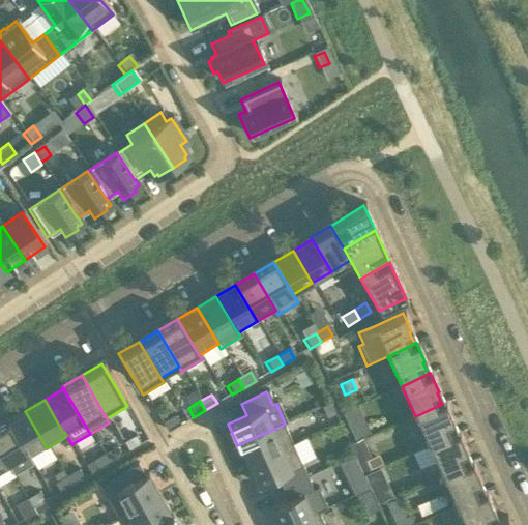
[(424,448),(429,446),(456,434),(455,433),(450,423),(452,421),(443,403),(441,403),(442,404),(415,416),(410,418),(424,448)]
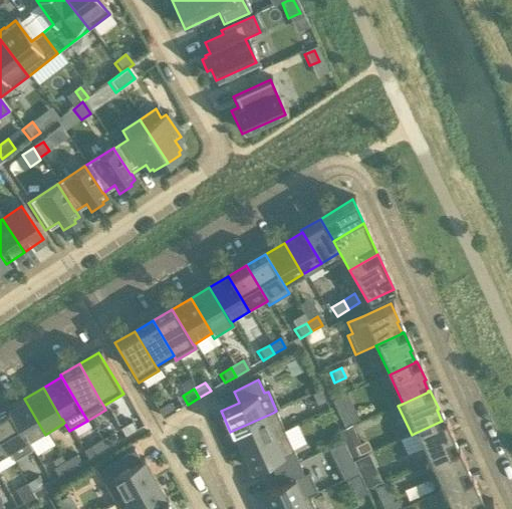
[(324,404),(319,392),(309,396),(315,408),(324,404)]
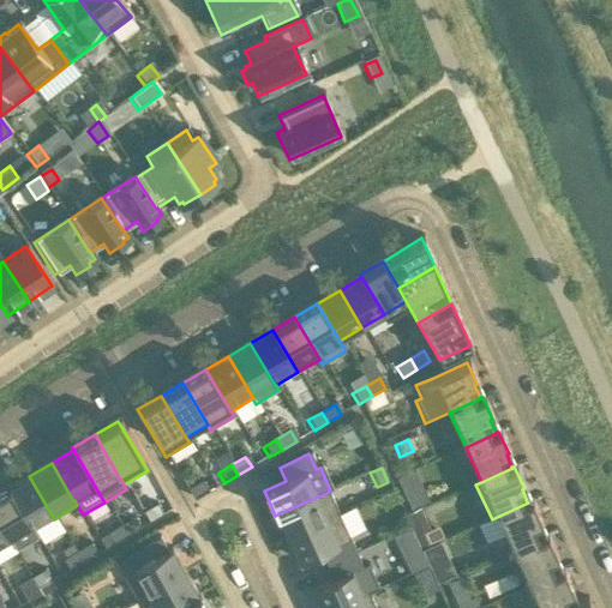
[(397,479),(411,511),(427,503),(414,471),(397,479)]
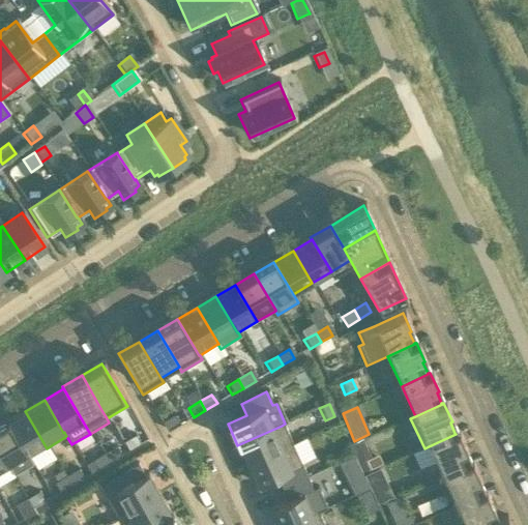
[(47,448),(25,411),(5,423),(27,460),(28,460),(47,448)]
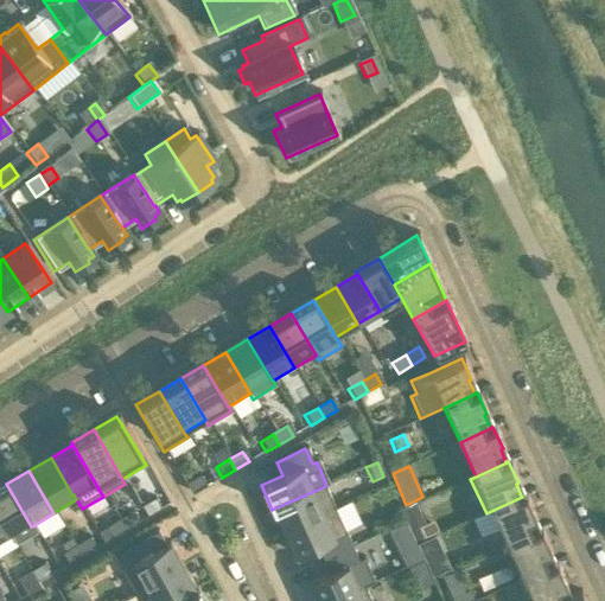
[(190,497),(205,487),(198,477),(184,485),(190,497)]
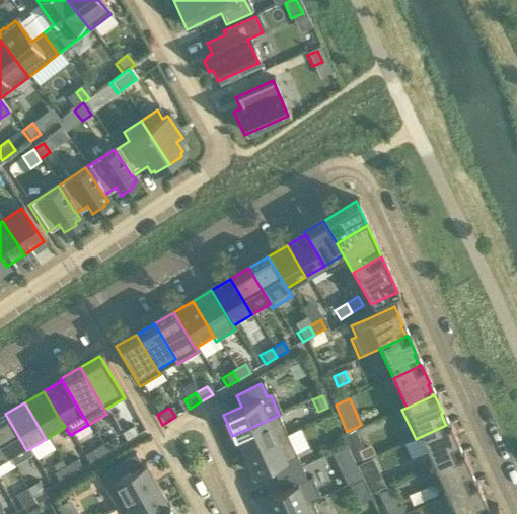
[(26,450),(5,414),(0,417),(0,448),(5,457),(6,456),(12,467),(30,456),(27,450),(26,450)]
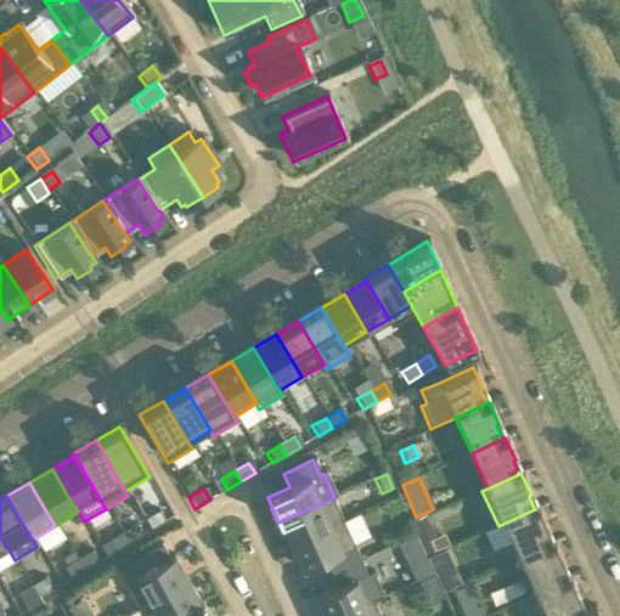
[(342,524),(331,499),(279,523),(289,547),(342,524)]
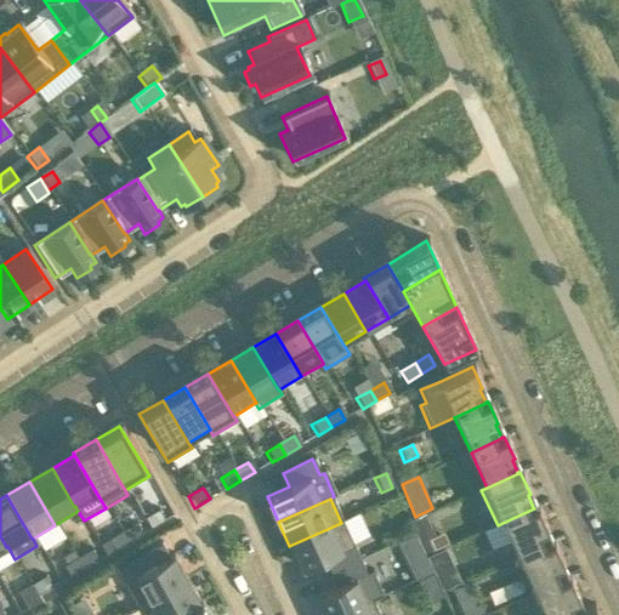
[(498,525),(489,529),(505,564),(518,558),(550,544),(550,542),(544,530),(546,529),(535,506),(533,507),(534,508),(503,523),(498,525)]
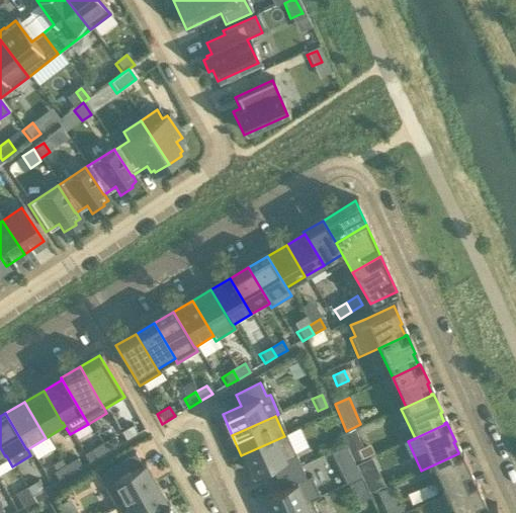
[(136,436),(131,428),(119,434),(124,443),(136,436)]
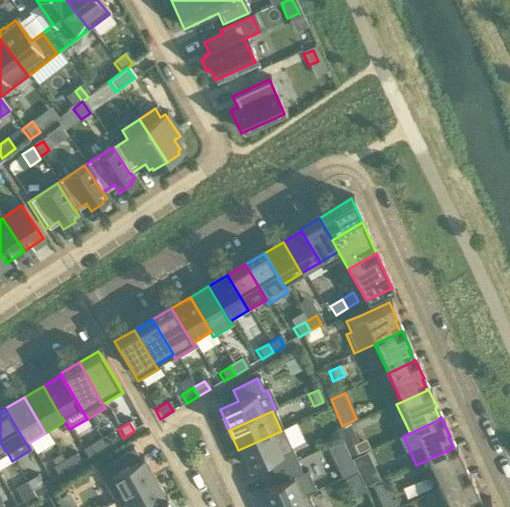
[(293,446),(304,442),(296,424),(286,429),(293,446)]
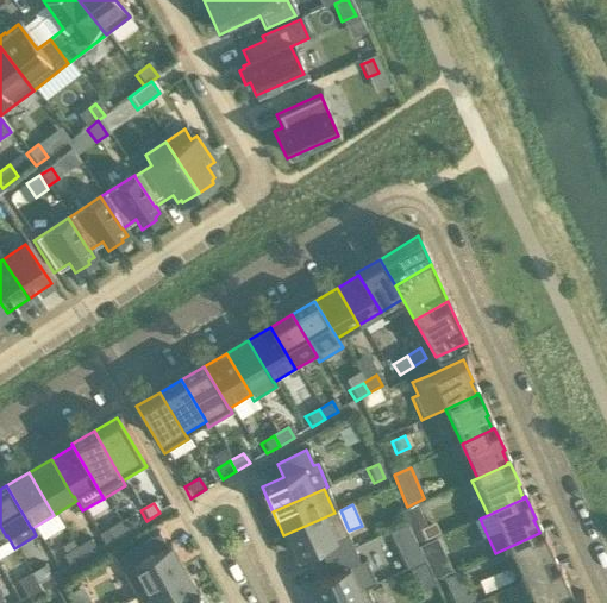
[(351,551),(335,513),(283,535),(295,559),(315,550),(323,564),(351,551)]
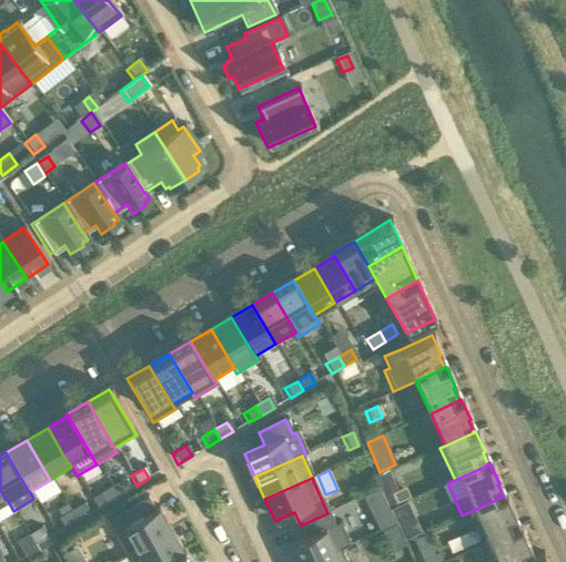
[(123,481),(110,488),(115,497),(128,490),(123,481)]
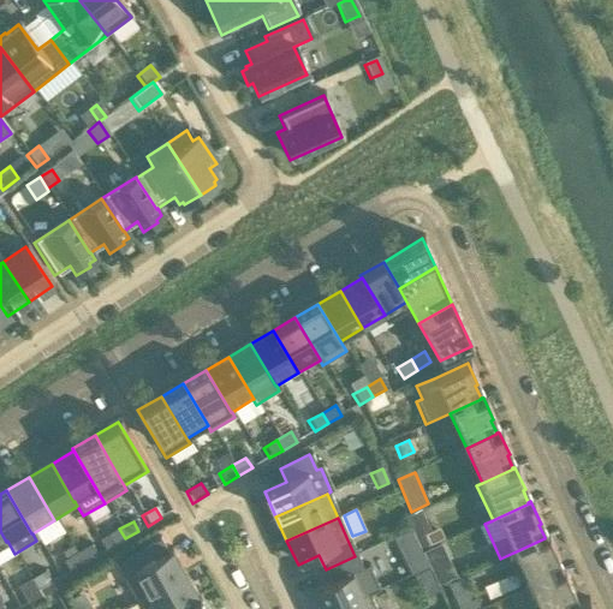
[(112,547),(125,538),(119,529),(106,537),(112,547)]
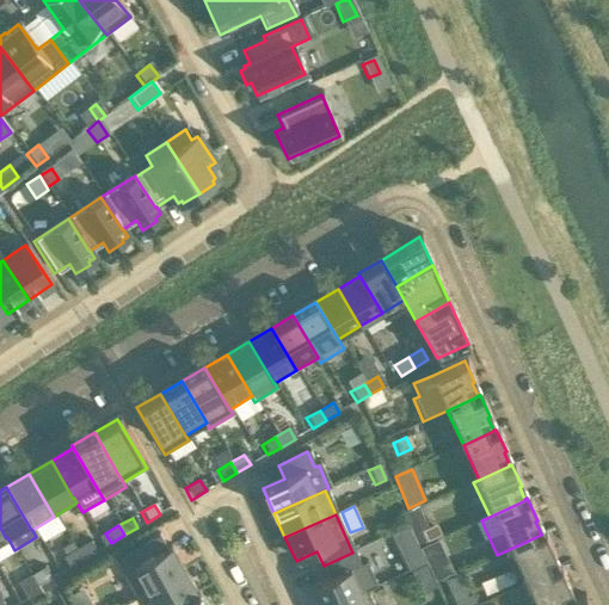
[(405,528),(388,536),(406,573),(423,565),(405,528)]
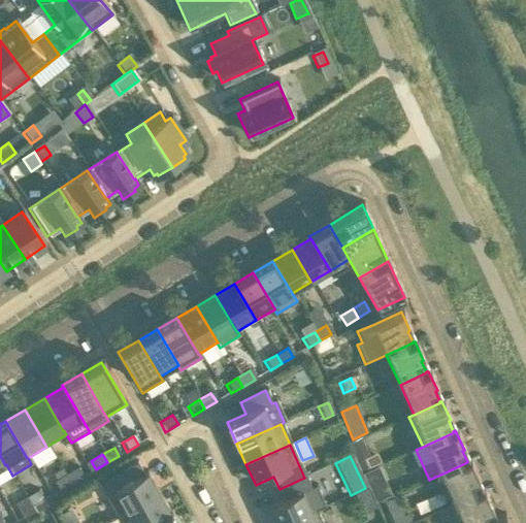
[(356,464),(360,475),(372,468),(368,459),(356,464)]
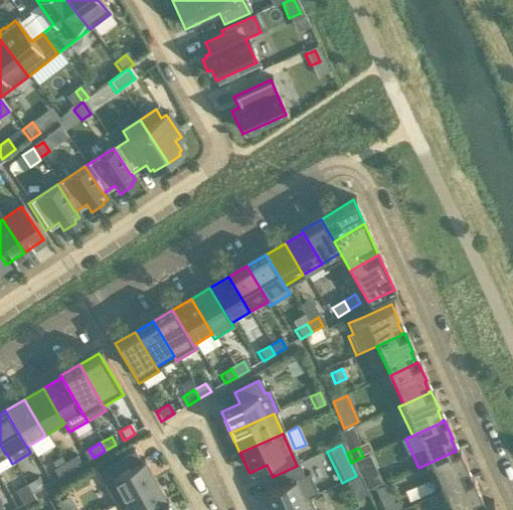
[(430,463),(443,491),(443,492),(469,480),(469,479),(464,469),(466,468),(457,449),(456,450),(456,451),(430,463)]
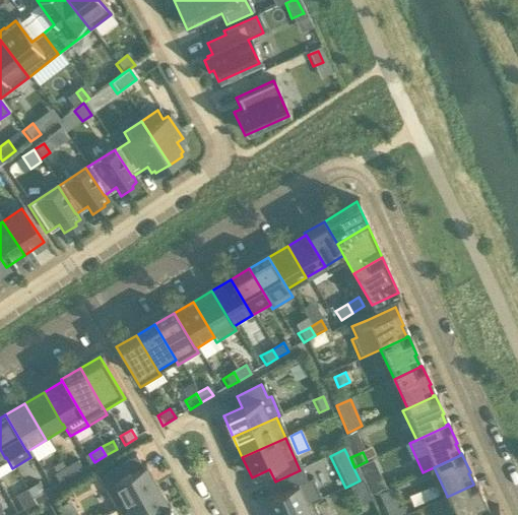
[(377,473),(371,461),(355,468),(361,480),(377,473)]
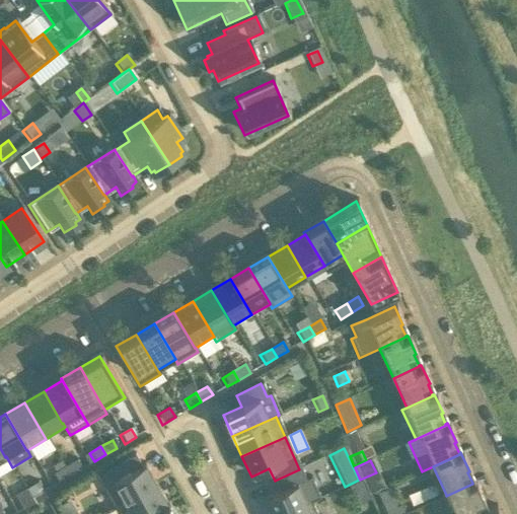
[(79,470),(74,462),(63,468),(68,476),(79,470)]
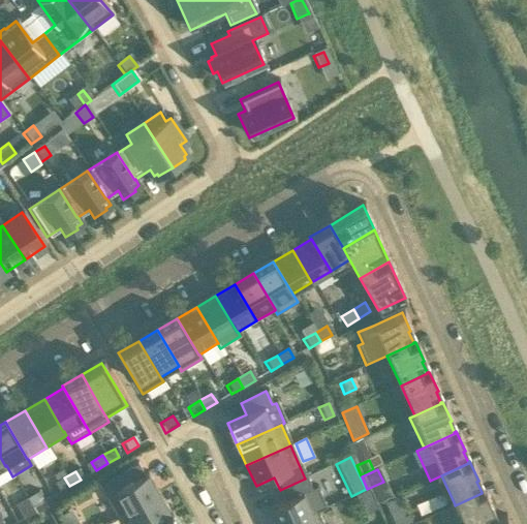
[(97,486),(116,518),(157,495),(146,474),(129,484),(122,472),(97,486)]
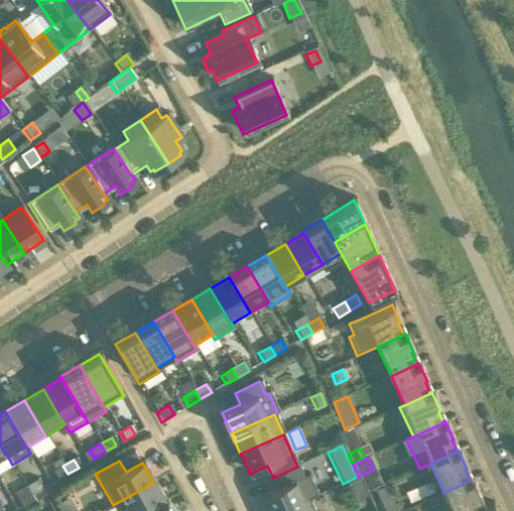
[(56,481),(68,474),(62,466),(51,473),(56,481)]
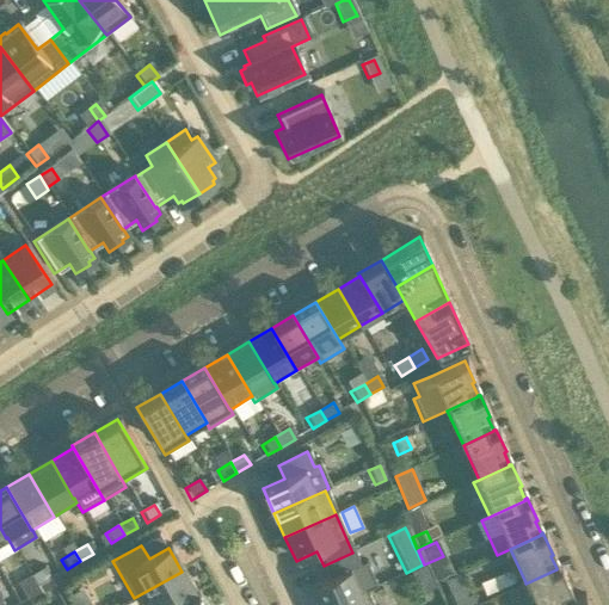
[(330,579),(308,588),(315,604),(338,604),(364,593),(375,588),(363,561),(357,563),(352,553),(324,566),(330,579)]
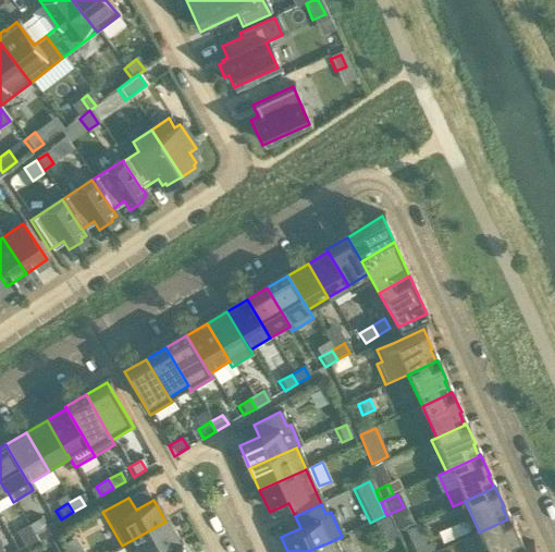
[(509,517),(507,518),(507,519),(479,532),(479,531),(469,536),(476,551),(521,551),(521,550),(516,539),(518,538),(509,517)]
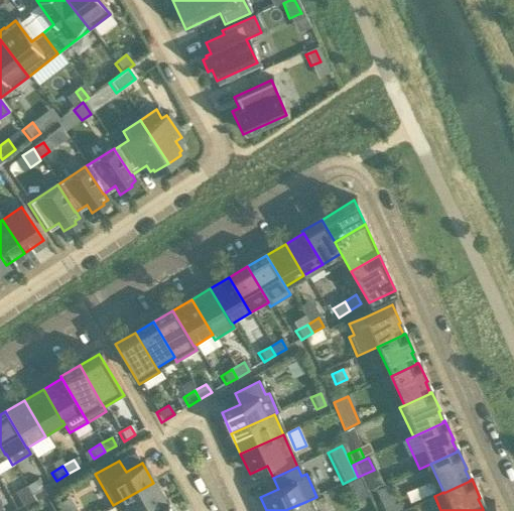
[(41,490),(36,481),(25,488),(30,496),(41,490)]
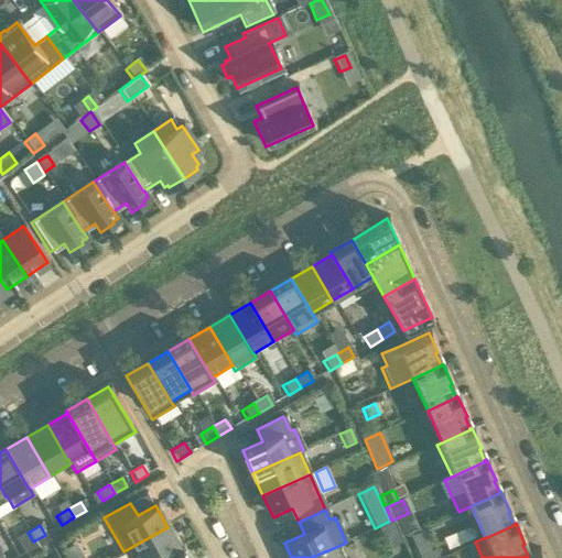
[(161,557),(180,547),(168,527),(123,551),(126,557),(161,557)]
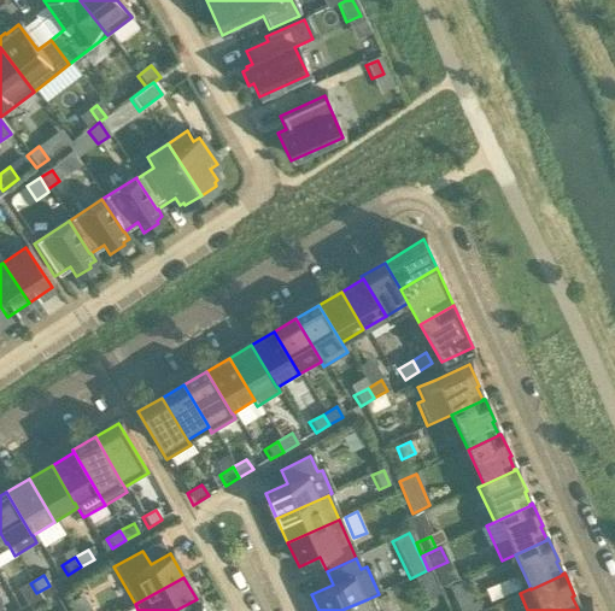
[(30,583),(16,592),(22,601),(36,593),(30,583)]
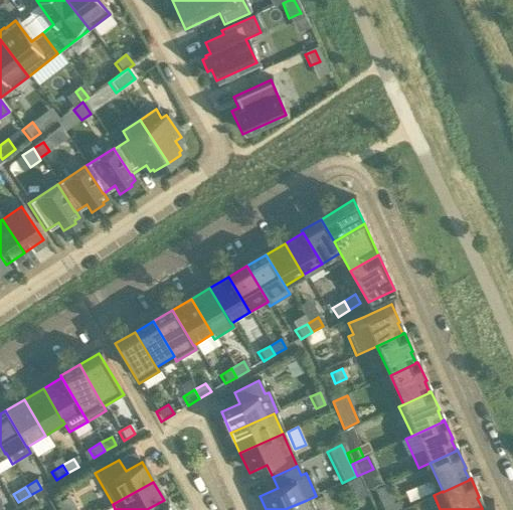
[(41,489),(30,495),(34,501),(45,495),(41,489)]
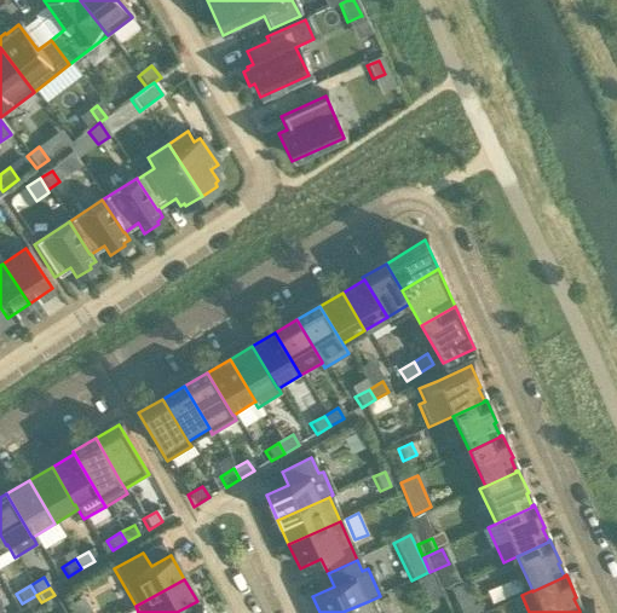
[(203,612),(197,601),(177,612),(203,612)]
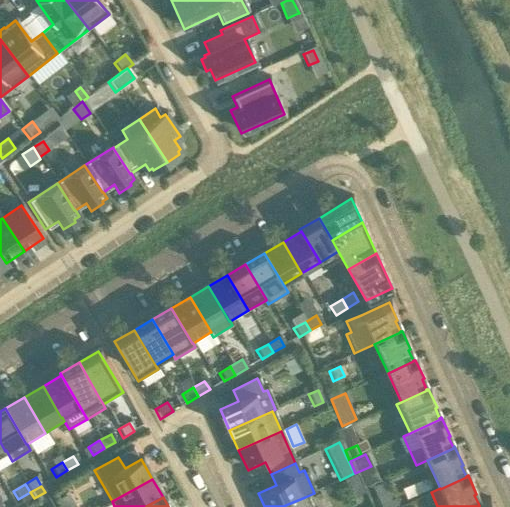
[(309,506),(305,497),(283,506),(309,506)]
